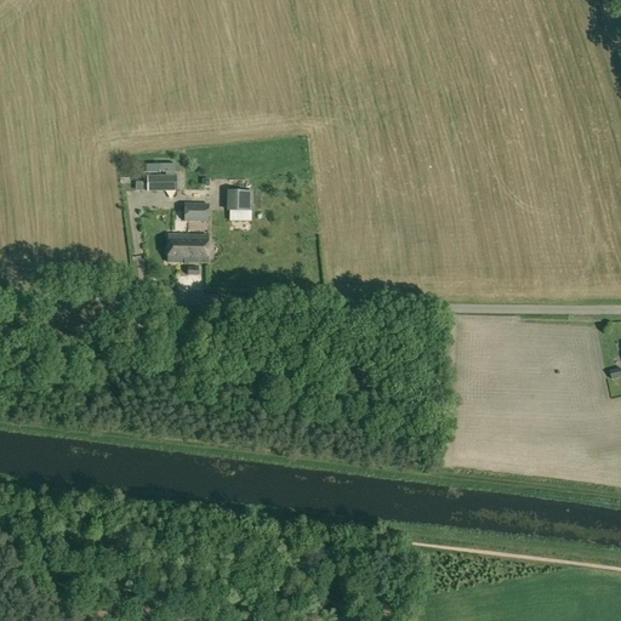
[(147,176),(147,192),(177,191),(176,176),(147,176)]
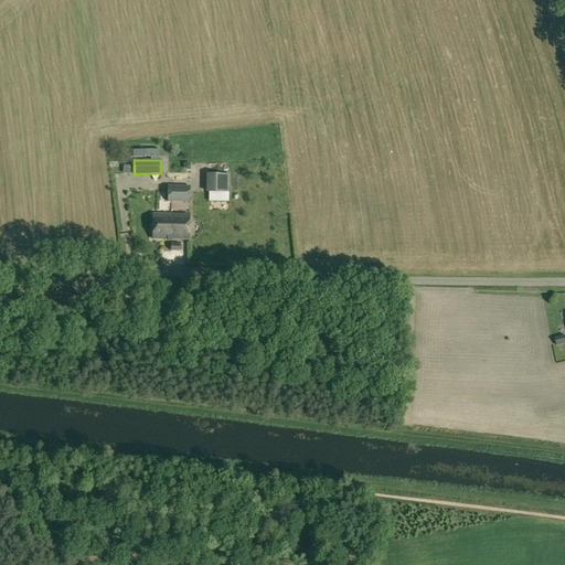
[(206,191),(212,191),(230,191),(231,173),(206,173),(206,191)]
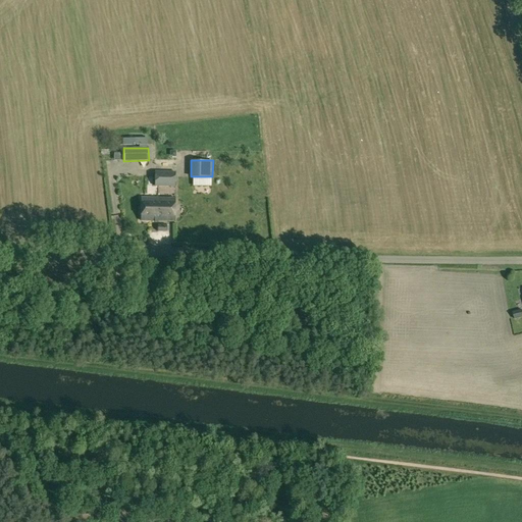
[(154,187),(176,187),(176,171),(155,171),(154,187)]
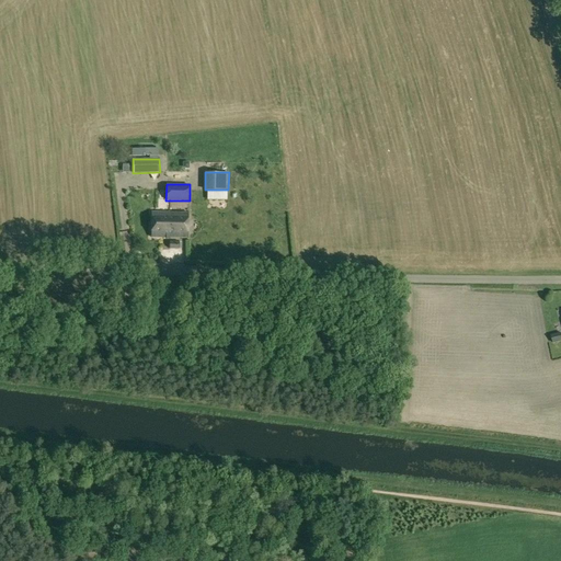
[(187,238),(187,213),(151,212),(151,238),(187,238)]
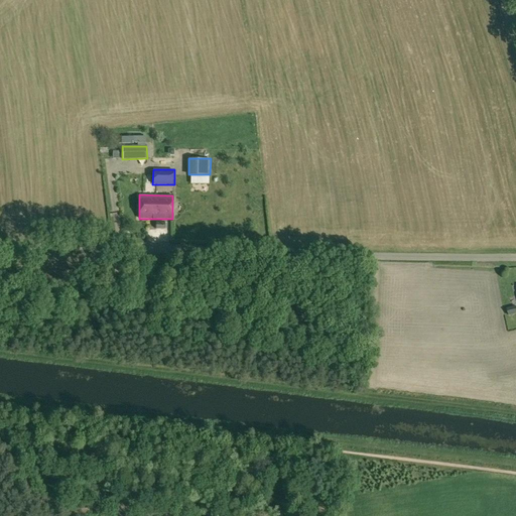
[(507,308),(509,315),(515,312),(515,306),(507,308)]
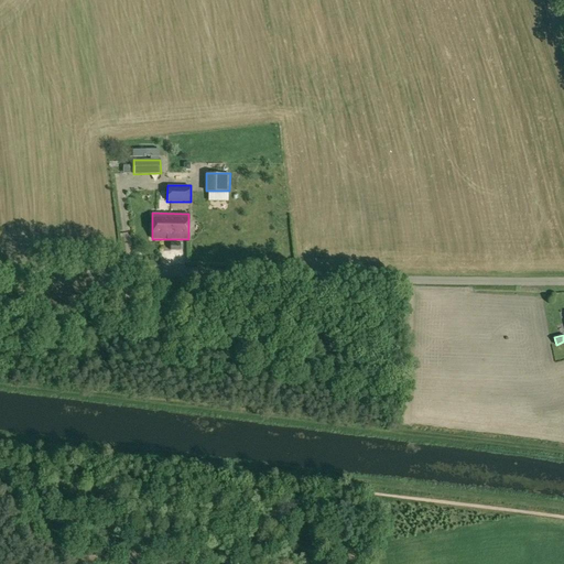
All buildings are outlined.
